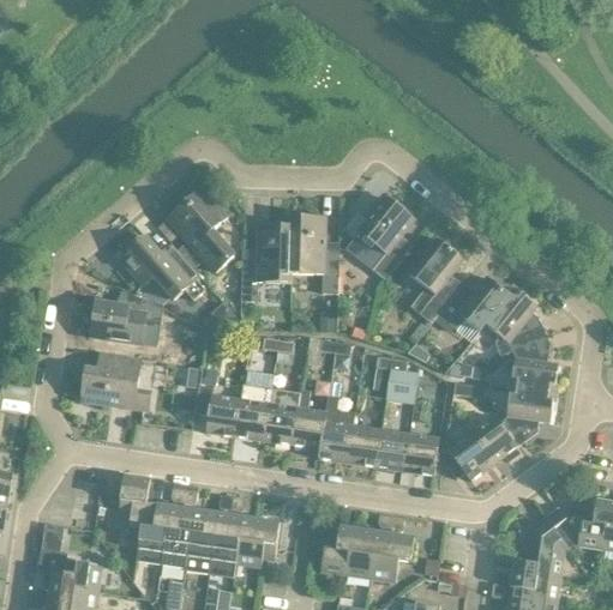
[(215,270),(233,254),(210,229),(228,213),(205,188),(187,204),(185,200),(167,217),(215,270)]
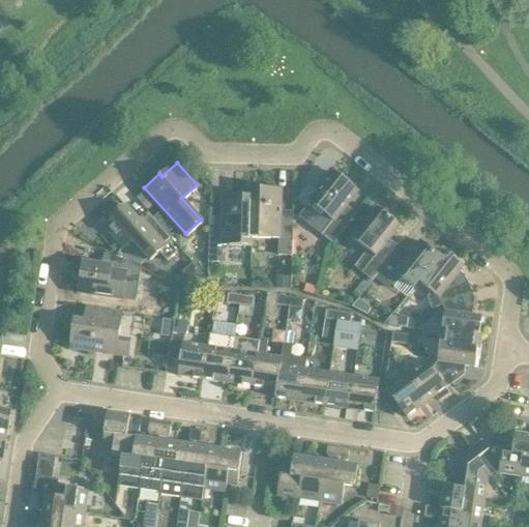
[(345,201),(355,187),(332,169),(309,199),(331,216),(320,231),(331,240),(355,210),(345,201)]
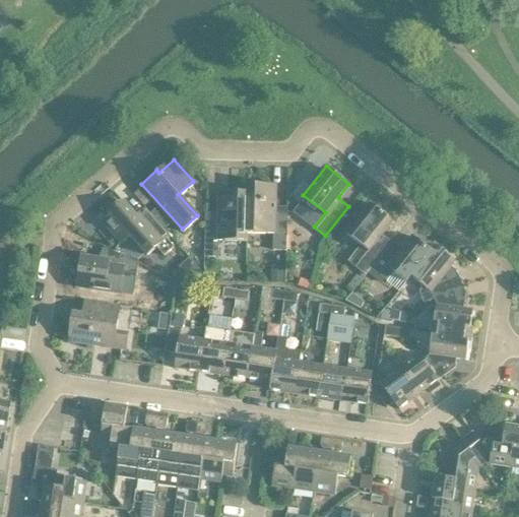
[(245,181),(245,189),(246,189),(245,231),(272,231),(271,247),(285,248),(286,204),(274,203),(274,182),(245,181)]
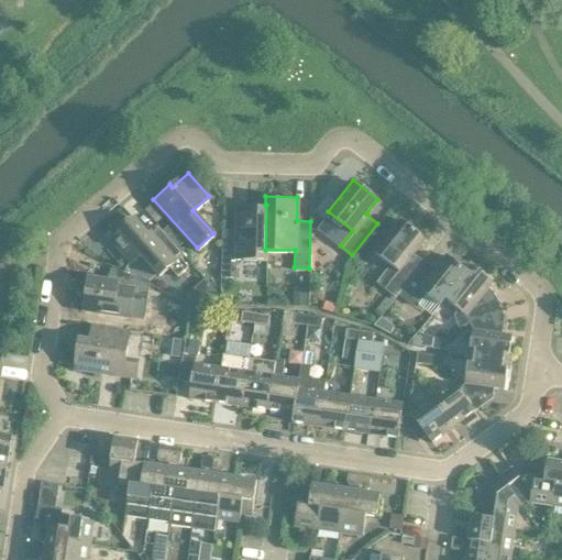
[(266,205),(265,205),(235,205),(234,228),(221,228),(220,275),(234,275),(235,257),(265,259),(265,250),(266,205)]
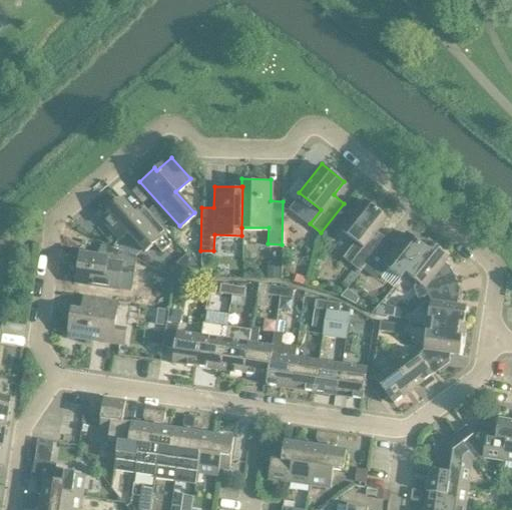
[(118,236),(126,229),(144,248),(153,240),(160,249),(170,240),(162,232),(166,229),(142,202),(133,210),(121,196),(99,215),(118,236)]
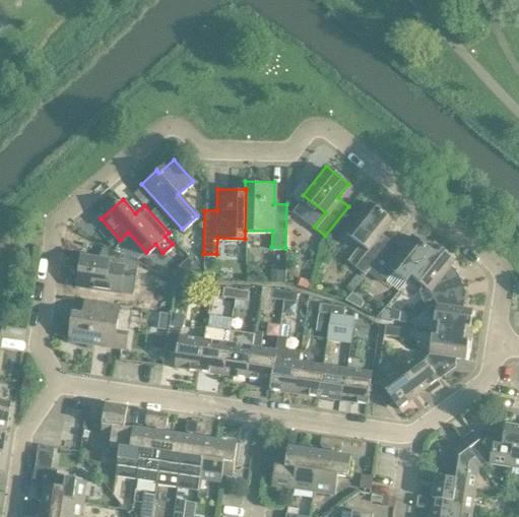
[(369,265),(385,246),(376,238),(391,218),(369,200),(344,231),(360,243),(346,258),(364,272),(369,265)]
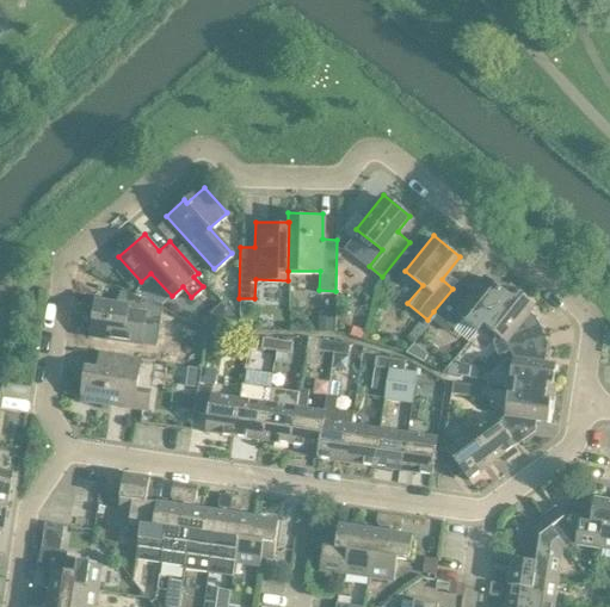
[(453,289),(433,311),(453,327),(462,316),(476,328),(482,321),(481,321),(505,292),(504,291),(482,274),(464,297),(453,289)]
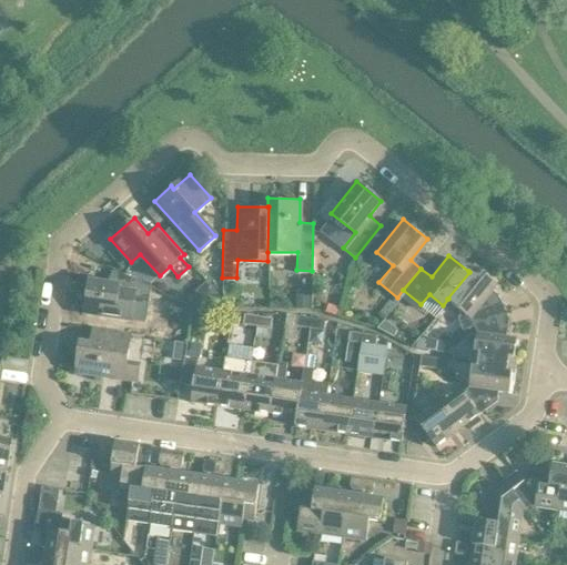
[(474,265),(468,271),(469,272),(447,299),(448,299),(462,310),(456,315),(462,329),(473,324),(473,323),(505,311),(499,298),(492,286),(495,282),(474,265)]
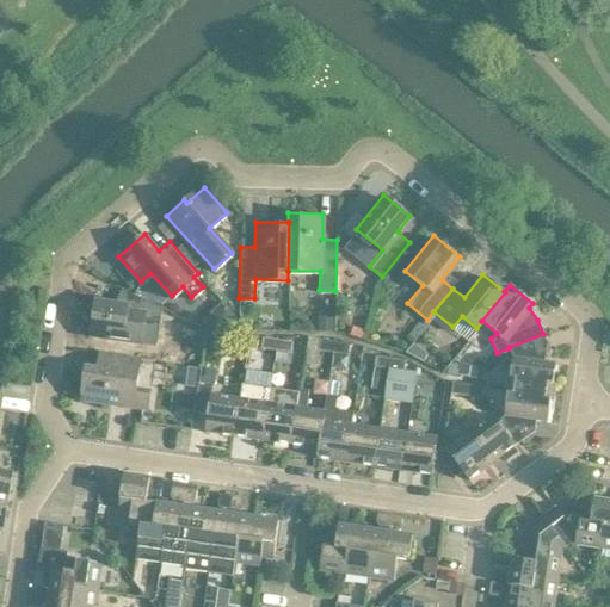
[(158,323),(161,305),(131,291),(127,303),(94,298),(88,334),(141,341),(143,321),(158,323)]
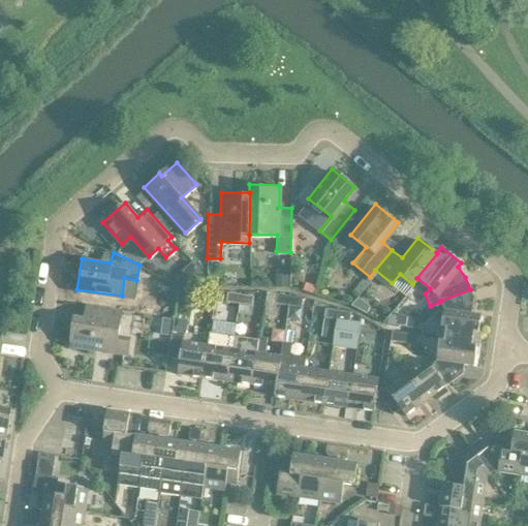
[(238,301),(239,291),(226,289),(224,300),(238,301)]
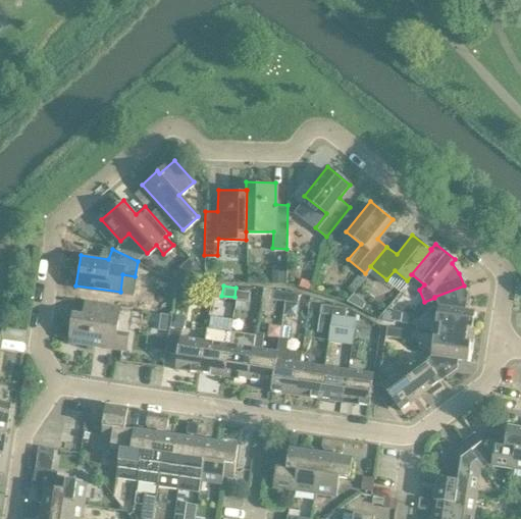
[(434,297),(434,298),(436,304),(433,328),(470,333),(473,309),(464,308),(466,292),(464,286),(434,297)]
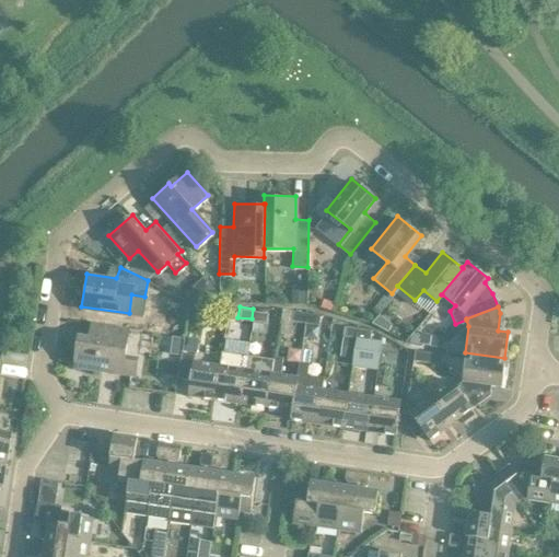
[(267,311),(253,309),(252,318),(265,321),(267,311)]
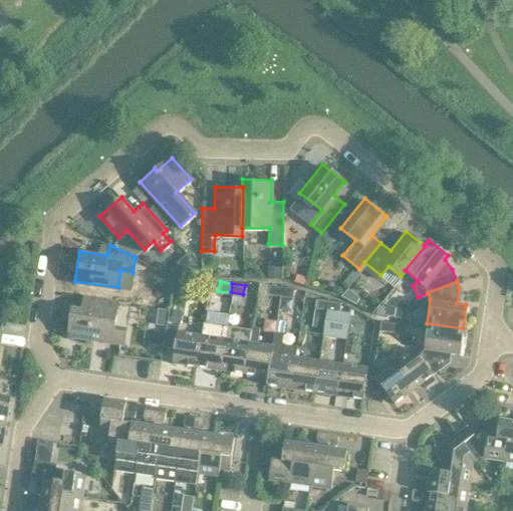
[(279,294),(280,285),(268,283),(267,292),(279,294)]
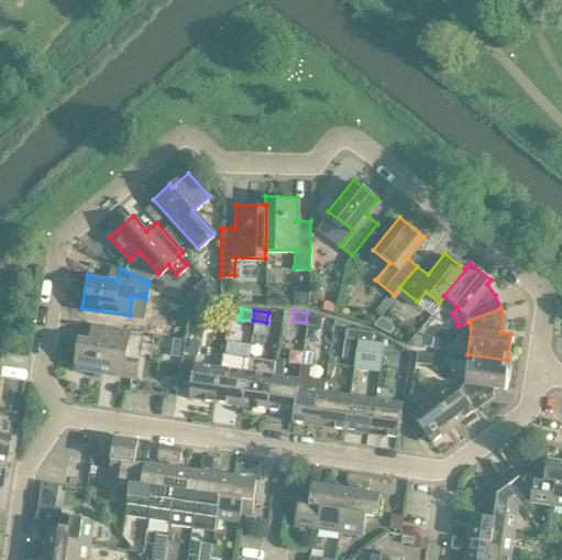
[(321,314),(307,313),(306,322),(319,325),(321,314)]
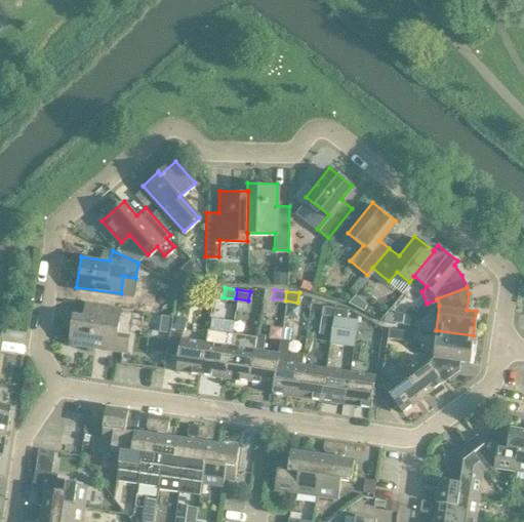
[(333,315),(334,306),(333,306),(334,302),(320,298),(320,304),(322,304),(321,313),(324,314),(322,325),(330,326),(332,314),(333,315)]
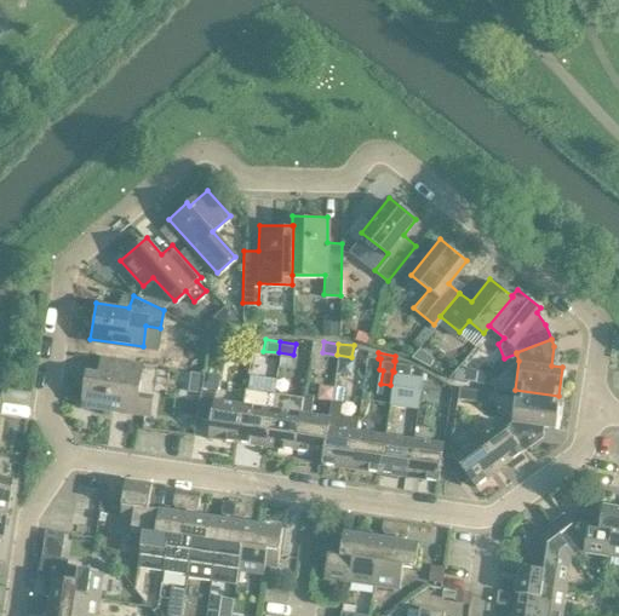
[(148,414),(150,395),(136,392),(141,361),(101,355),(98,372),(86,369),(81,404),(148,414)]
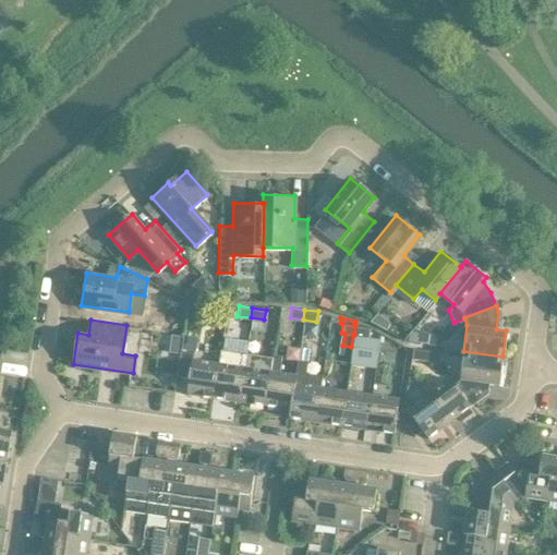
[(368,327),(355,325),(354,335),(367,336),(368,327)]
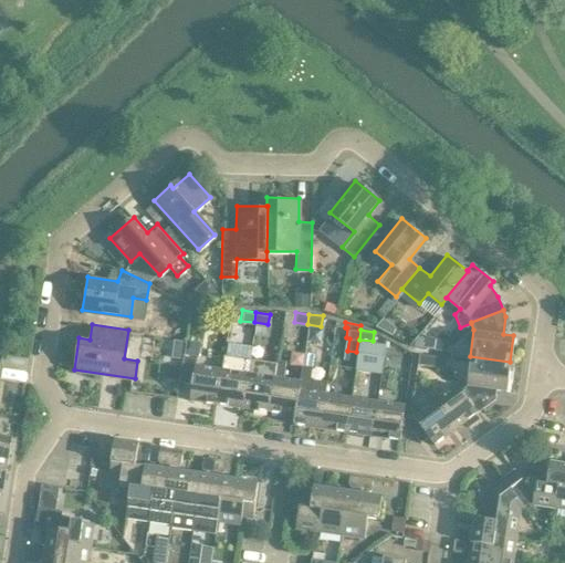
[(447,350),(448,339),(435,337),(432,347),(447,350)]
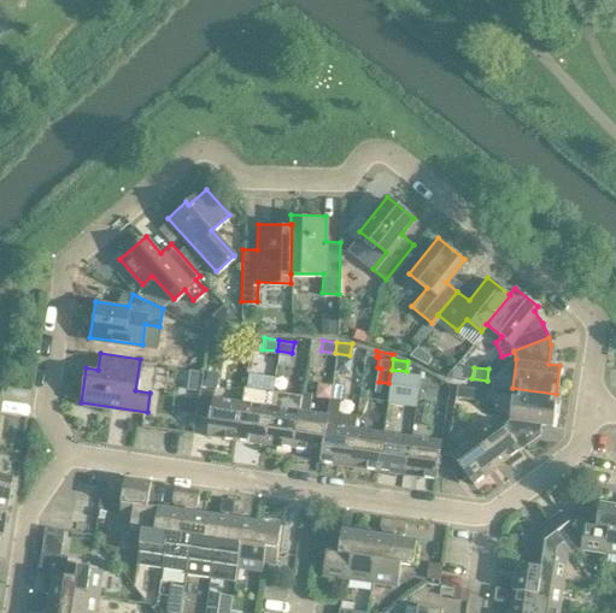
[(391,369),(388,383),(386,399),(415,402),(418,373),(406,371),(392,370),(391,369)]
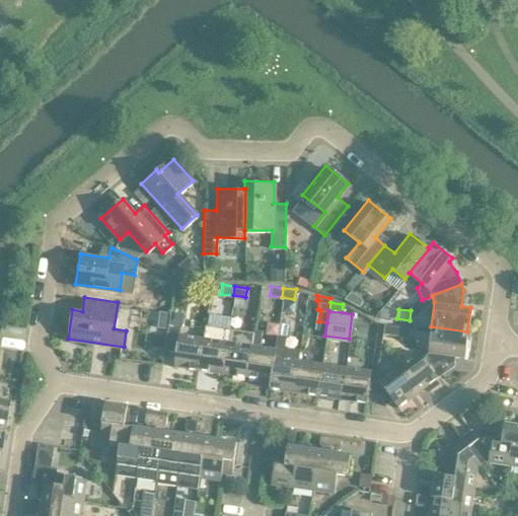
[(394,334),(396,324),(383,322),(382,332),(394,334)]
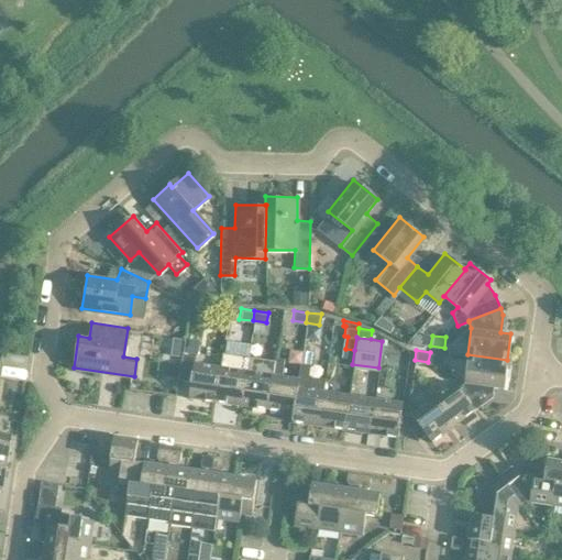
[(219,365),(215,399),(241,403),(245,370),(248,355),(221,351),(219,365)]
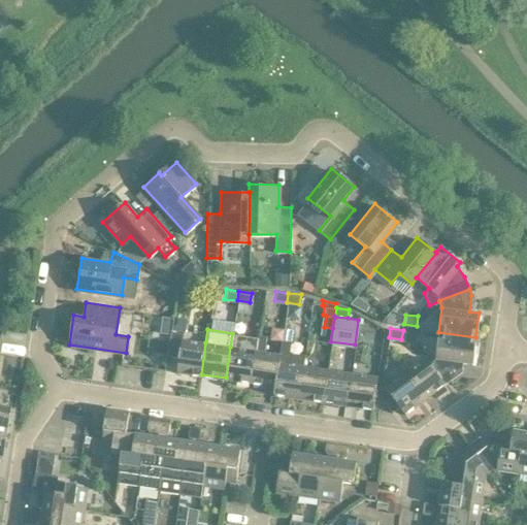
[(201,374),(205,342),(180,339),(182,331),(170,330),(166,354),(178,356),(176,370),(201,374)]
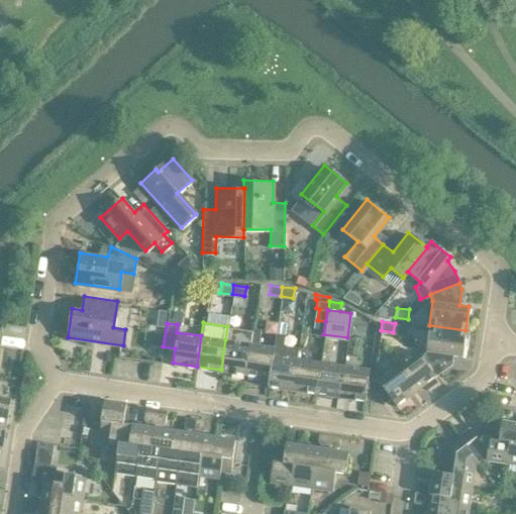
[(407,324),(395,323),(393,332),(406,334),(407,324)]
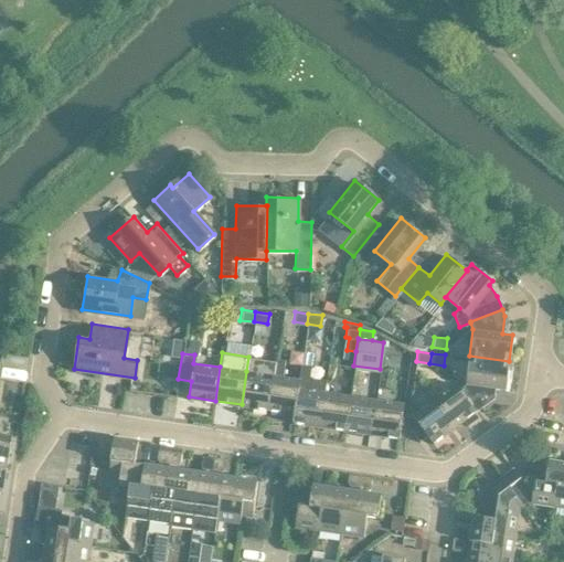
[(465,382),(459,386),(458,388),(476,410),(493,396),(495,386),(504,388),(509,361),(469,356),(465,382)]
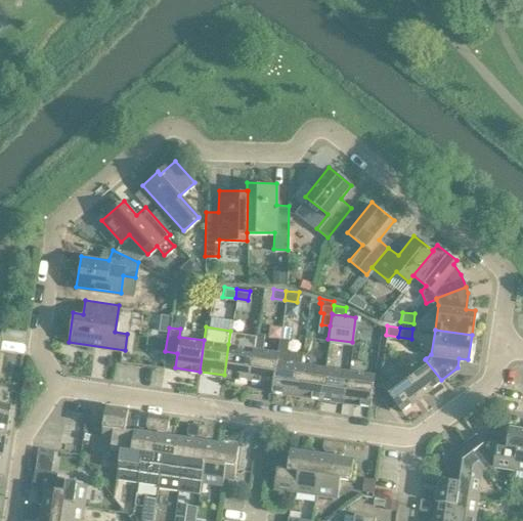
[(255,334),(230,331),(228,344),(224,375),(248,379),(255,334)]
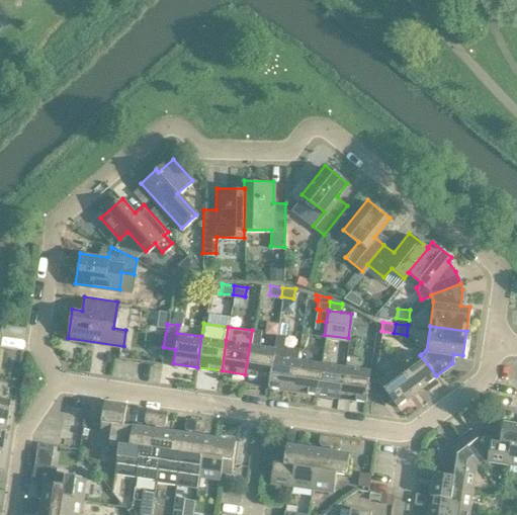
[(252,327),(252,330),(245,374),(269,377),(272,355),(273,355),(274,347),(258,345),(260,328),(252,327)]
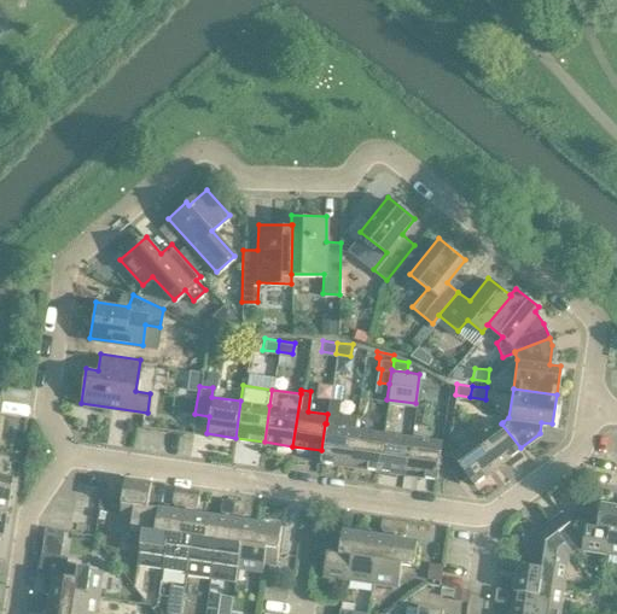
[(321,450),(319,460),(349,465),(354,427),(355,416),(339,414),(341,402),(330,401),(327,414),(326,424),(325,424),(321,450)]
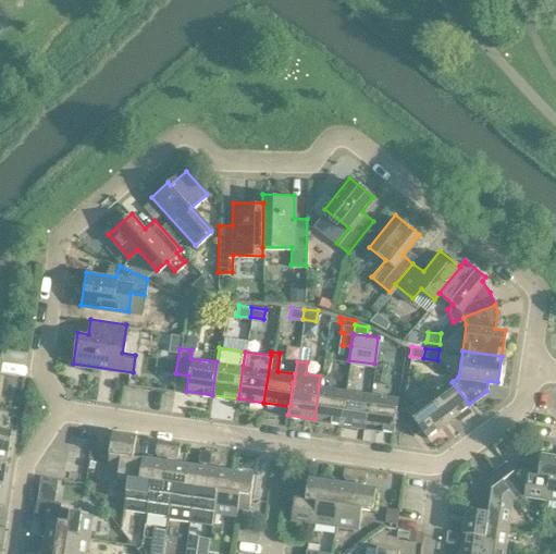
[(448,377),(428,392),(447,419),(457,413),(460,417),(470,409),(467,405),(469,404),(452,382),(453,381),(448,377)]
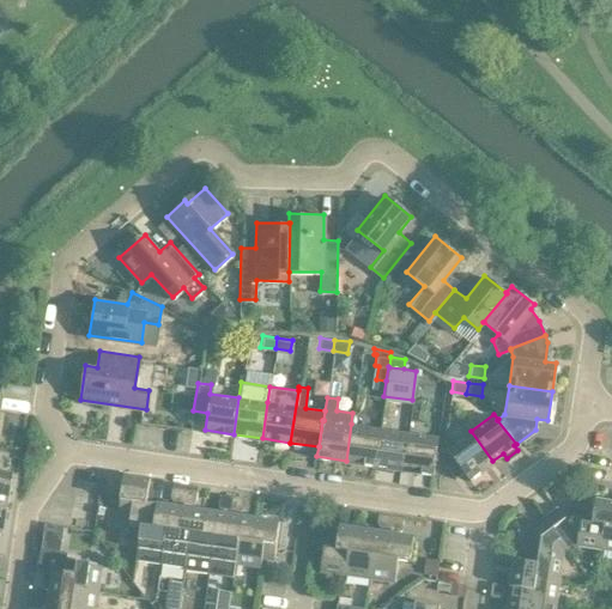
[(380,428),(351,424),(346,461),(374,464),(380,428)]
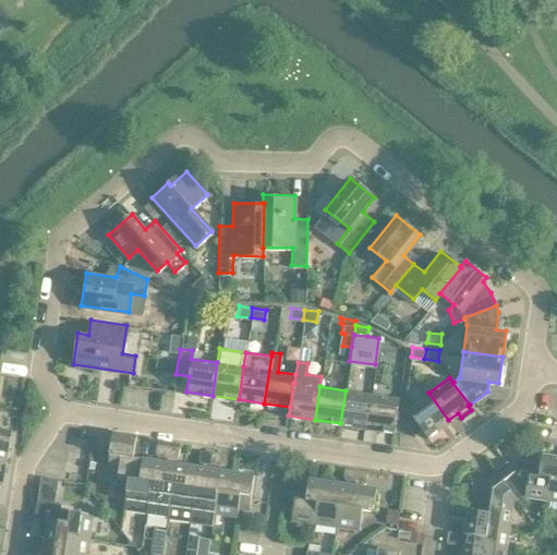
[(346,390),(340,423),(366,427),(372,394),(346,390)]
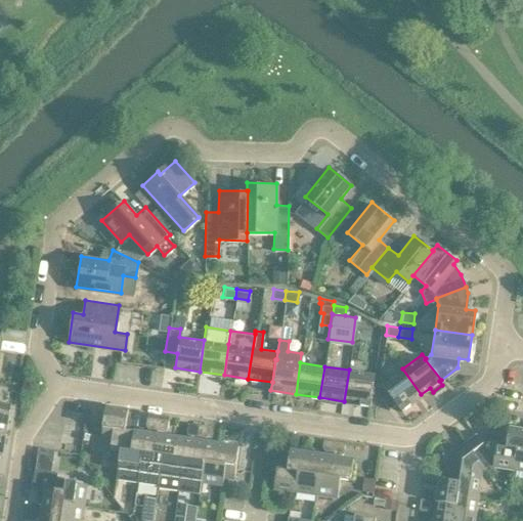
[(421,394),(402,368),(382,384),(379,384),(377,396),(381,397),(388,407),(395,402),(401,409),(421,394)]
